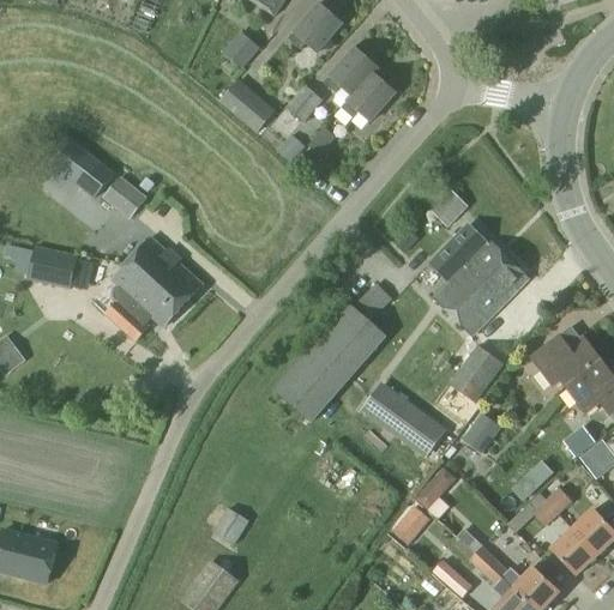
[(252,0),(272,14),(282,0),(252,0)]
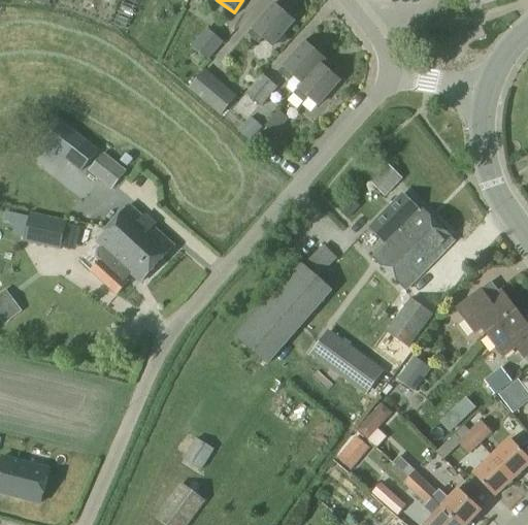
[(248,33),(258,42),(262,37),(271,45),(294,19),(293,18),(286,5),(282,8),(274,2),(248,33)]
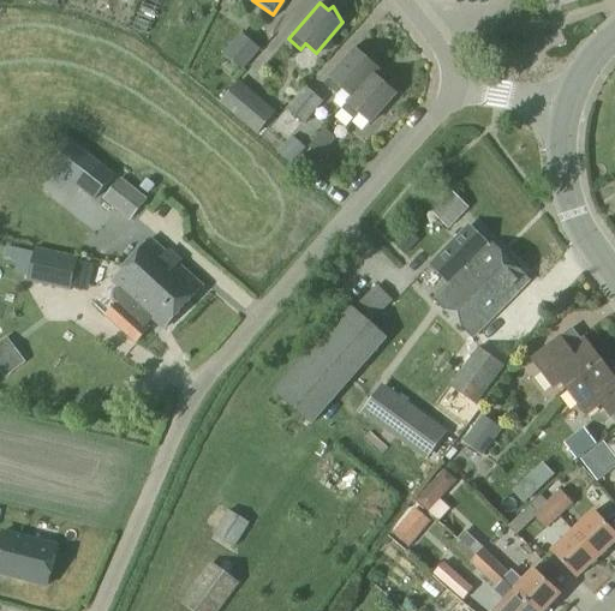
[(222,59),(237,72),(261,45),(245,31),(222,59)]
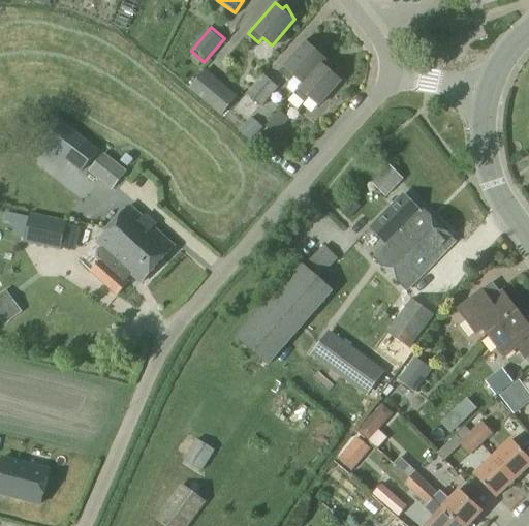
[(293,75),(302,83),(321,62),(325,58),(324,56),(317,43),(313,47),(306,40),(279,70),(289,80),(293,75)]
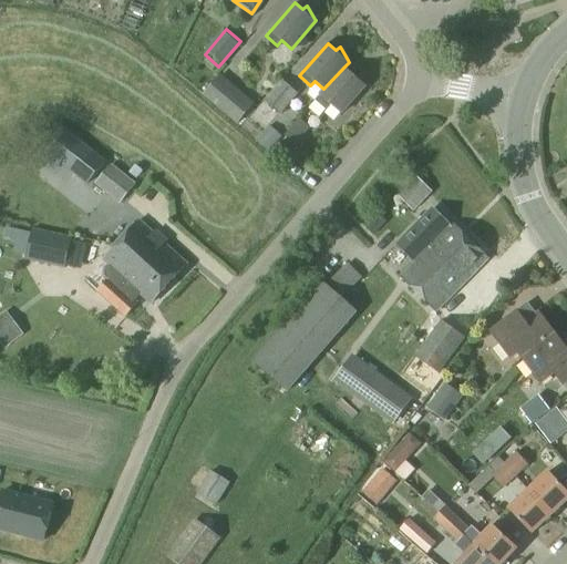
[(323,89),(315,99),(326,109),(330,103),(340,112),(364,84),(363,83),(357,70),(351,72),(344,67),(323,89)]
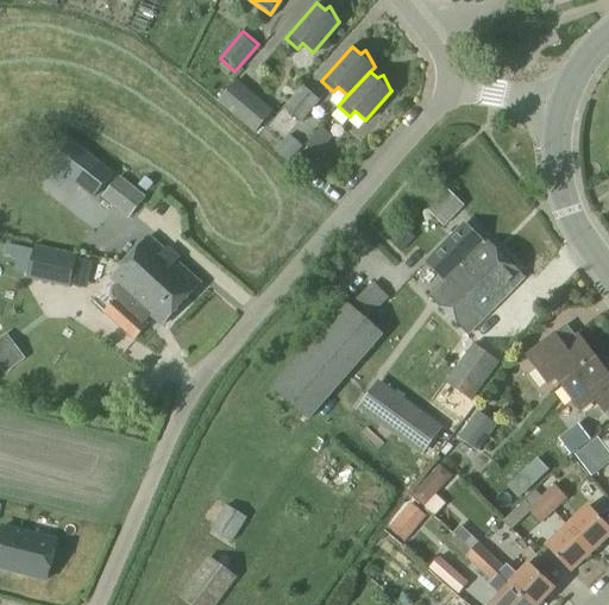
[(217,99),(252,130),(269,109),(233,79),(217,99)]
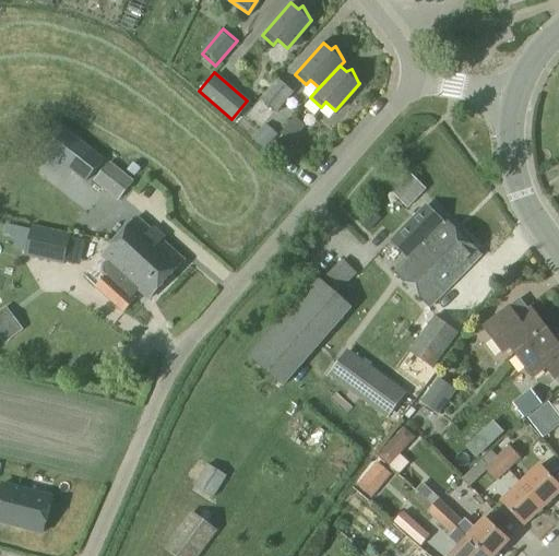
[(260,96),(274,108),(290,87),(276,75),(260,96)]
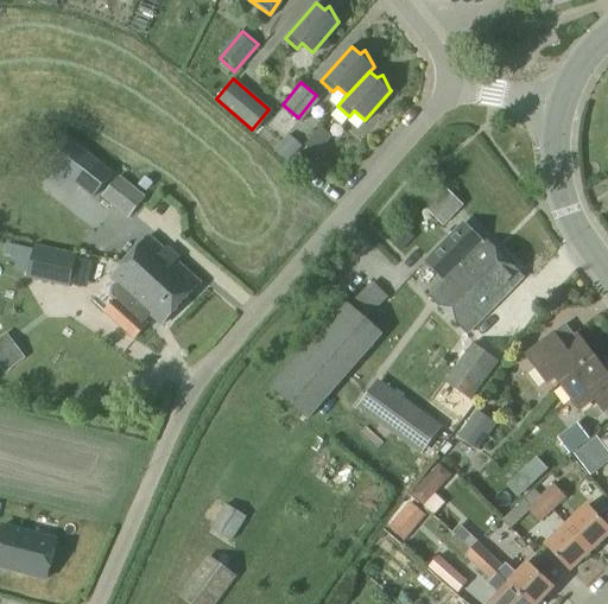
[(306,142),(317,151),(333,133),(322,125),(306,142)]
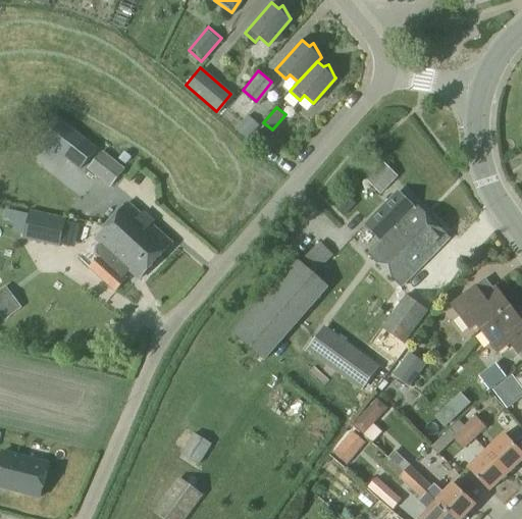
[(236,127),(245,136),(257,121),(248,113),(236,127)]
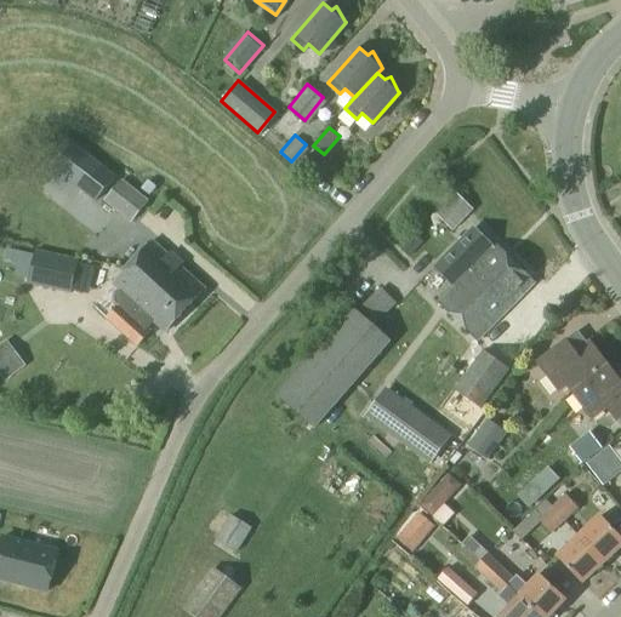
[(114,173),(72,140),(53,164),(96,196),(114,173)]
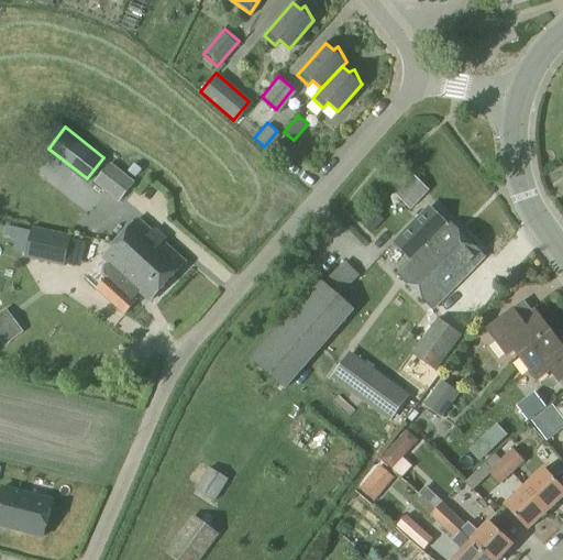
[(266,149),(273,155),(283,143),(276,138),(266,149)]
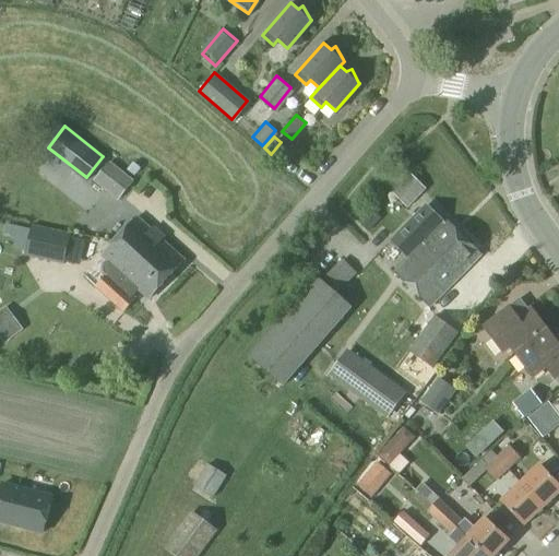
[(95,178),(118,198),(132,180),(109,162),(95,178)]
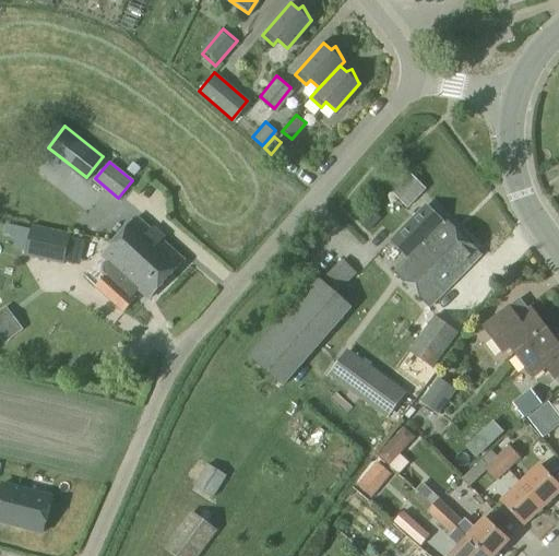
[(393,191),(406,204),(424,185),(409,173),(393,191)]
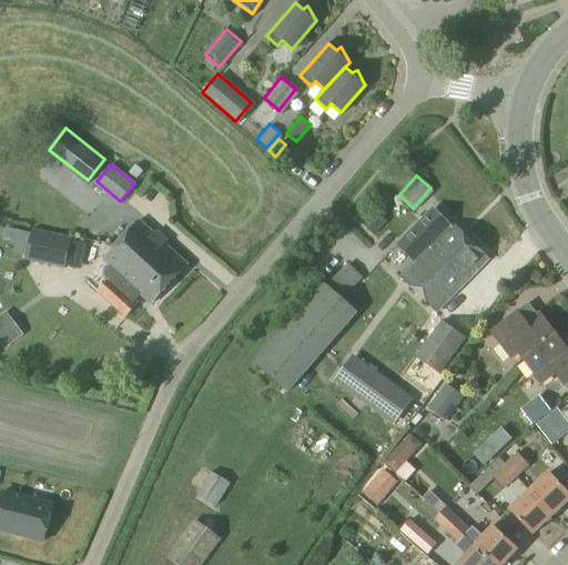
[(401,276),(436,310),(488,256),(454,223),(452,224),(433,207),(397,243),(413,259),(427,244),(430,246),(401,276)]
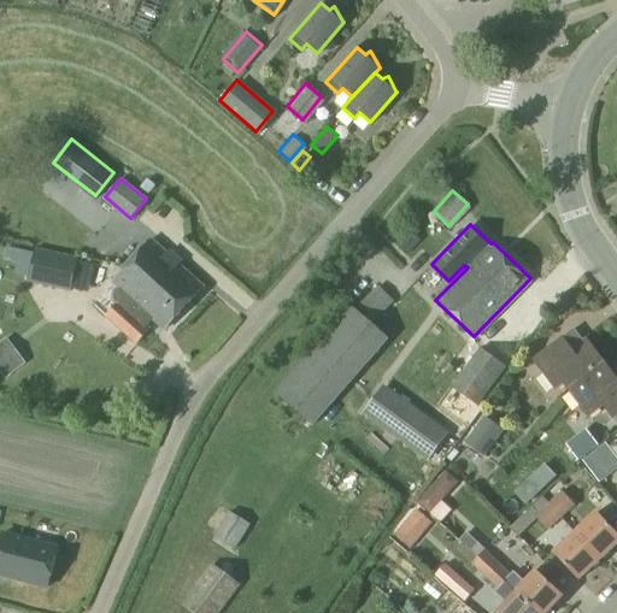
[(412,230),(398,245),(405,252),(418,237),(412,230)]
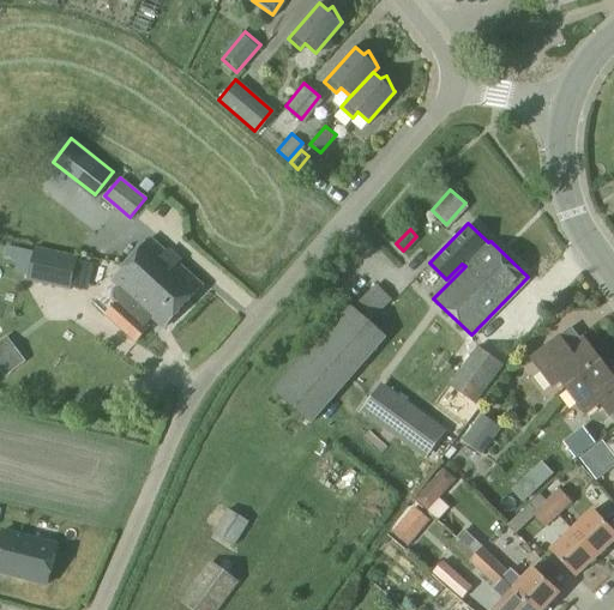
[(160,296),(176,312),(202,284),(149,237),(126,263),(130,266),(162,293),(160,296)]
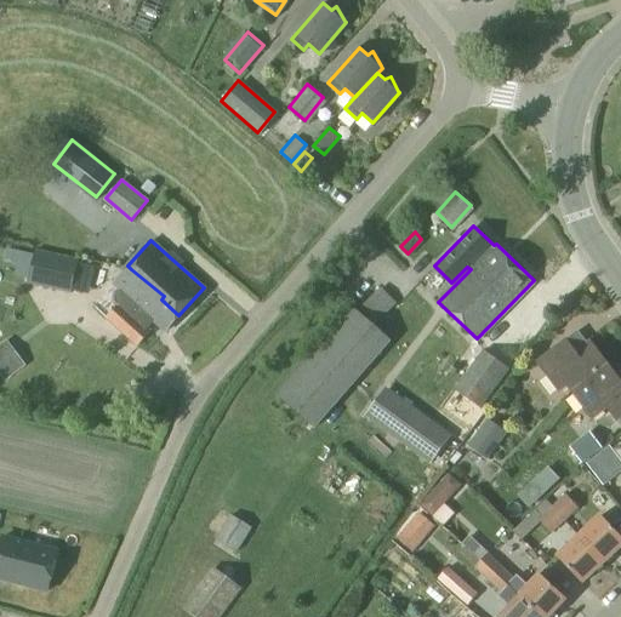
[(35,250),(30,268),(45,272),(43,286),(70,292),(78,258),(35,250)]
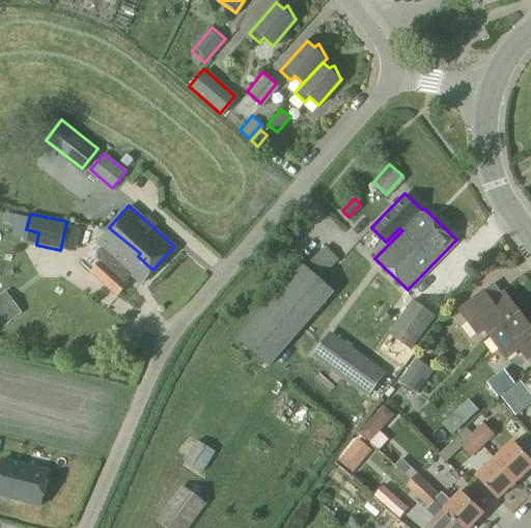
[(112,230),(109,227),(96,242),(102,246),(96,251),(98,257),(101,260),(91,271),(117,295),(129,282),(126,279),(131,273),(141,282),(152,270),(138,256),(140,253),(112,230)]
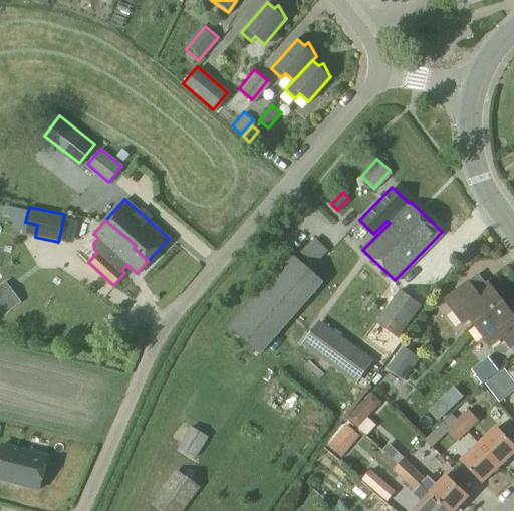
[(323,281),(309,269),(292,254),(229,327),(260,354),(323,281)]
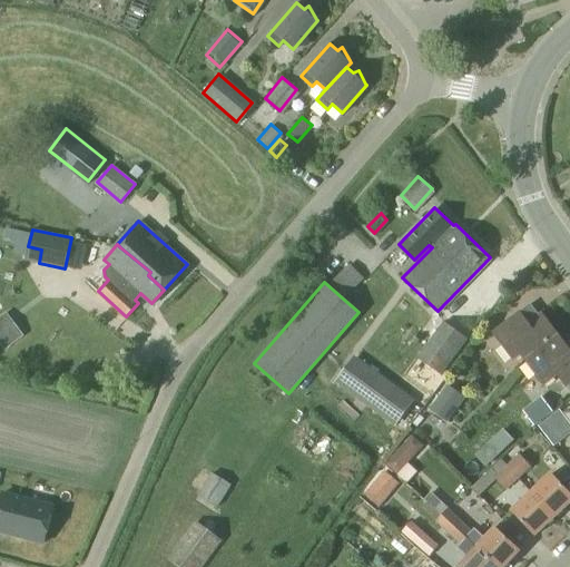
[(520,352),(526,359),(558,334),(541,312),(528,322),(519,310),(492,330),(513,357),(520,352)]
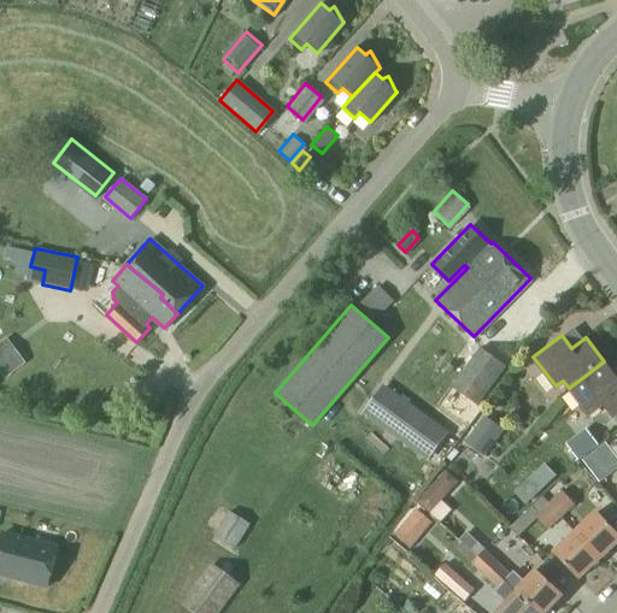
[(5,340),(0,342),(0,370),(4,376),(23,361),(5,340)]
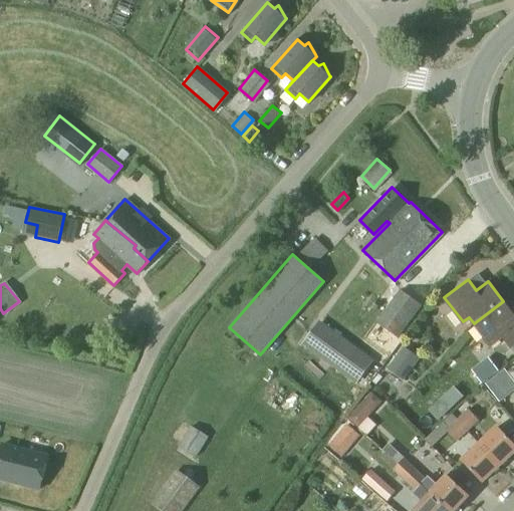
[(397,336),(421,303),(400,288),(375,320),(397,336)]
